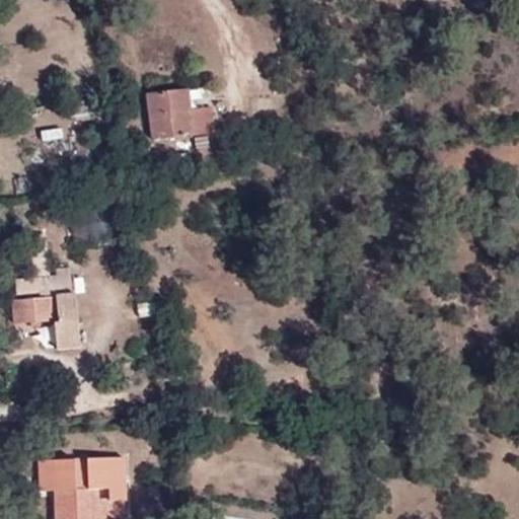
[(151,138),(194,133),(207,131),(214,131),(212,108),(192,110),(190,90),(146,96),(151,138)]
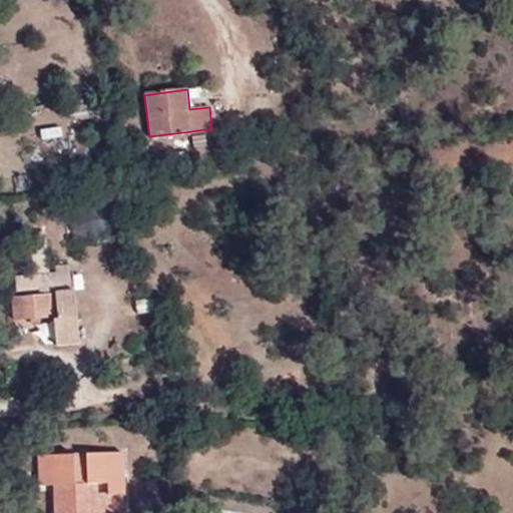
[(204,129),(191,131),(193,149),(206,147),(204,129)]
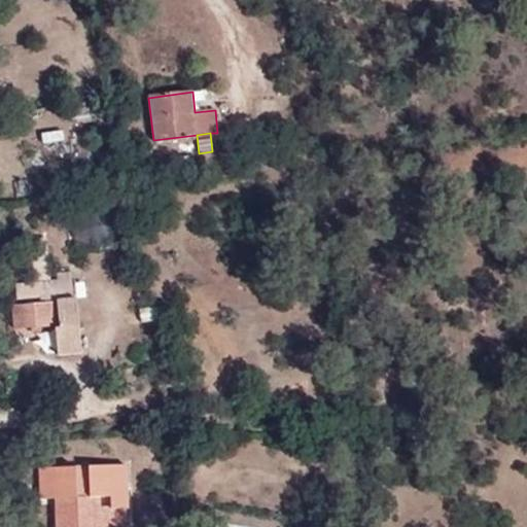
[(50,282),(49,272),(46,238),(30,239),(35,283),(18,285),(19,299),(45,296),(46,303),(11,307),(14,331),(55,326),(58,356),(80,354),(73,279),(50,282)]
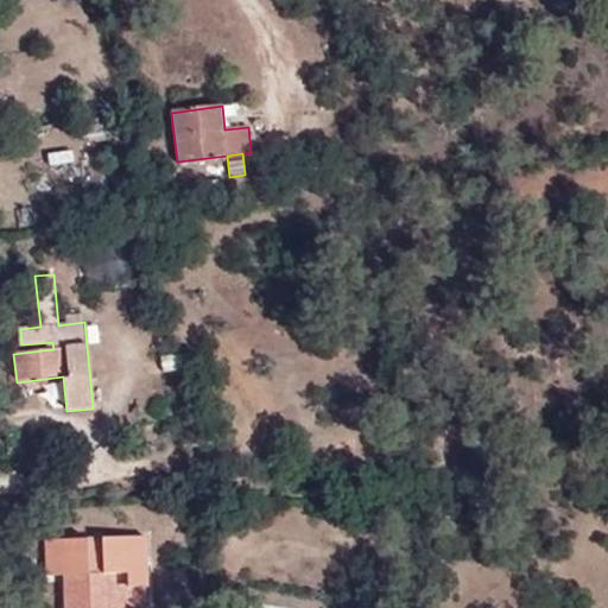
[(83,311),(57,314),(58,325),(84,322),(83,311)]
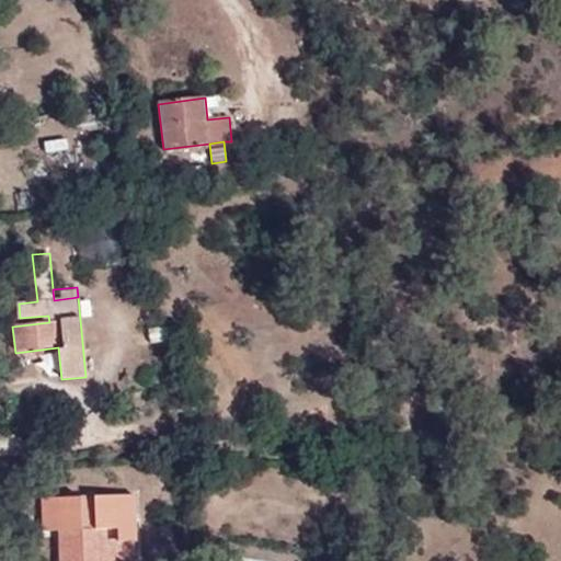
[(175,324),(148,330),(150,344),(179,339),(175,324)]
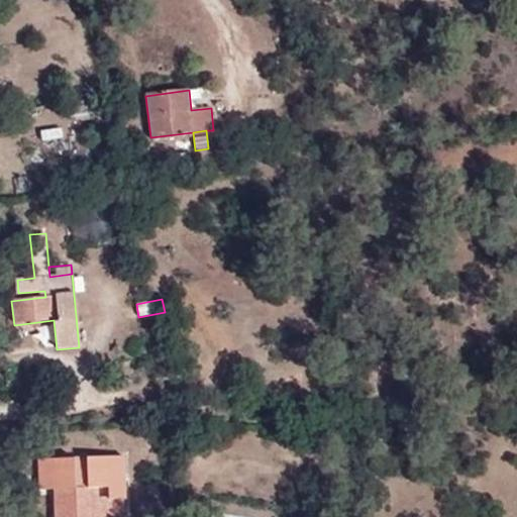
[(124,516),(122,455),(40,458),(41,490),(56,490),(56,516),(124,516)]
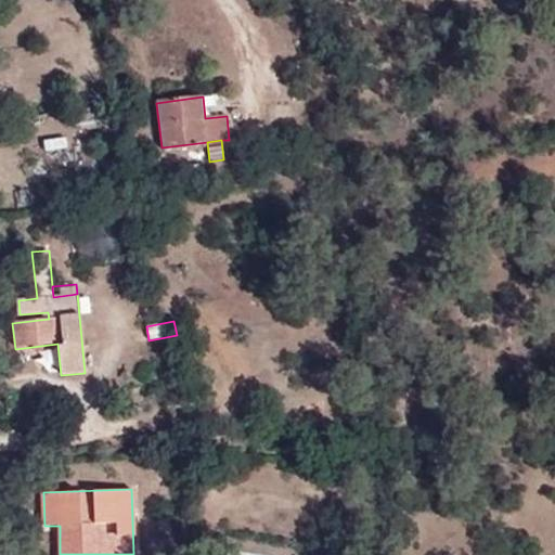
All buildings are outlined.
